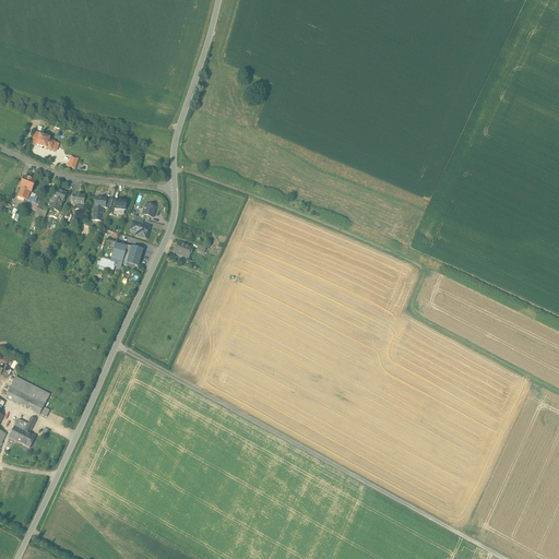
[(55,142),(51,141),(49,140),(49,139),(40,135),(39,133),(36,132),(35,133),(32,141),(34,142),(34,143),(37,144),(37,145),(43,147),(44,147),(47,149),(47,147),(51,150),(55,142)]
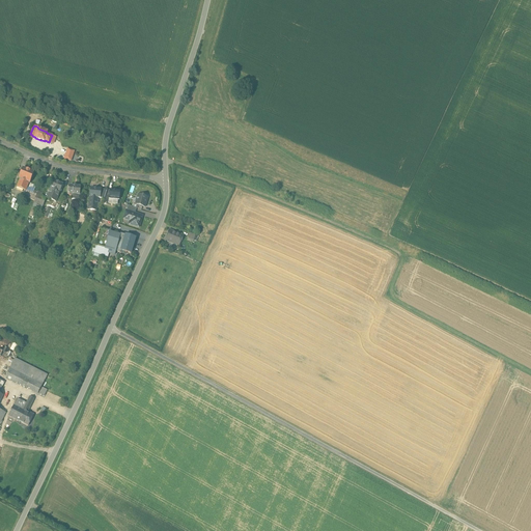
[(70,151),(68,150),(67,150),(63,149),(61,158),(67,159),(68,159),(68,157),(72,158),(72,156),(72,155),(68,155),(70,151)]
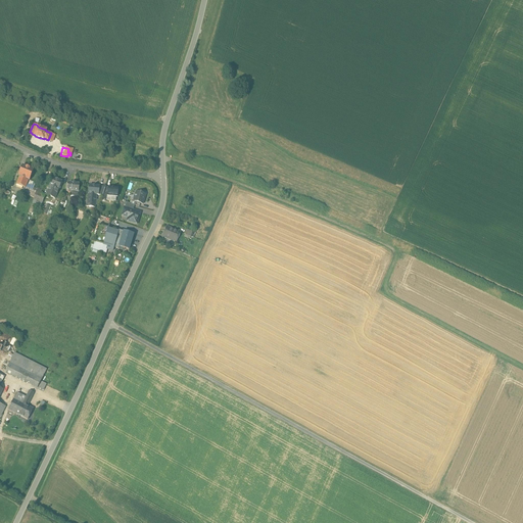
[(34,171),(31,170),(22,165),(18,176),(30,181),(34,171)]
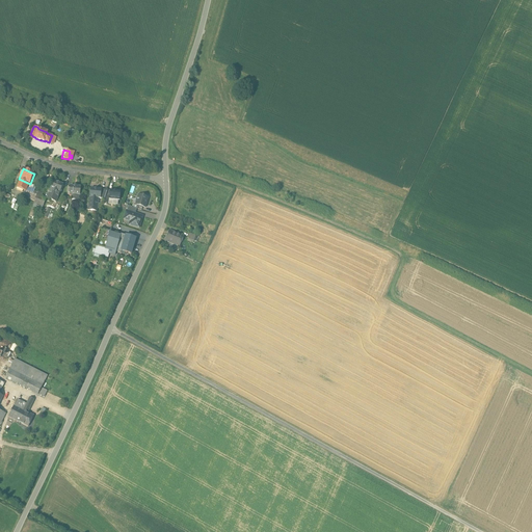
[(26,191),(26,189),(29,183),(20,180),(18,187),(26,191)]
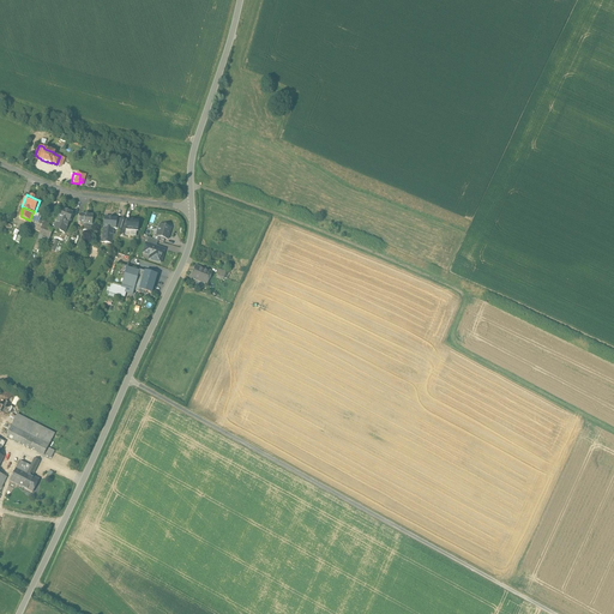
[(70,222),(71,217),(73,214),(62,209),(59,218),(70,222)]
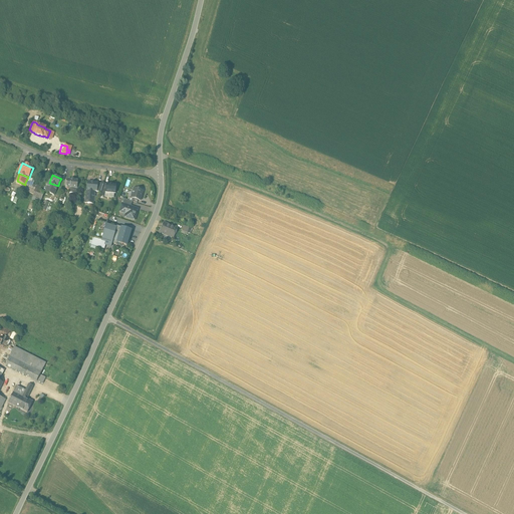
[(77,181),(72,180),(67,180),(67,188),(76,189),(77,181)]
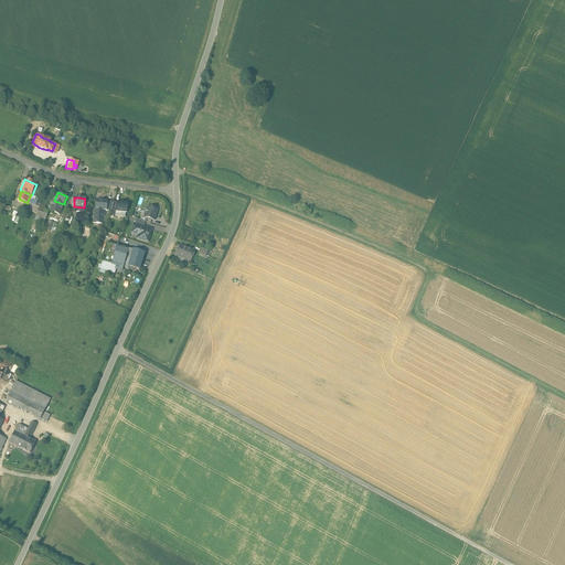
[(107,201),(100,201),(97,200),(95,217),(104,219),(105,211),(106,211),(107,201)]
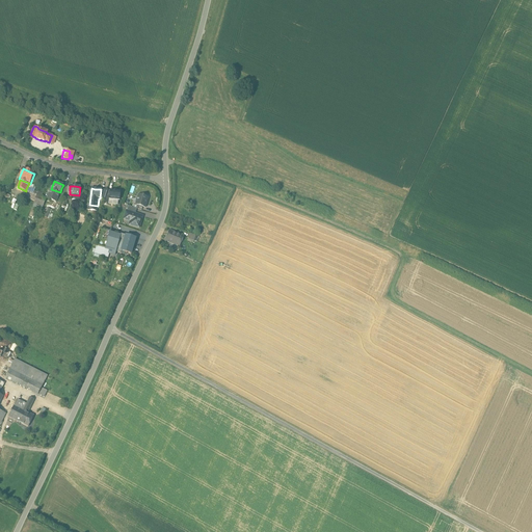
[(51,189),(47,197),(47,198),(56,202),(59,192),(51,189)]
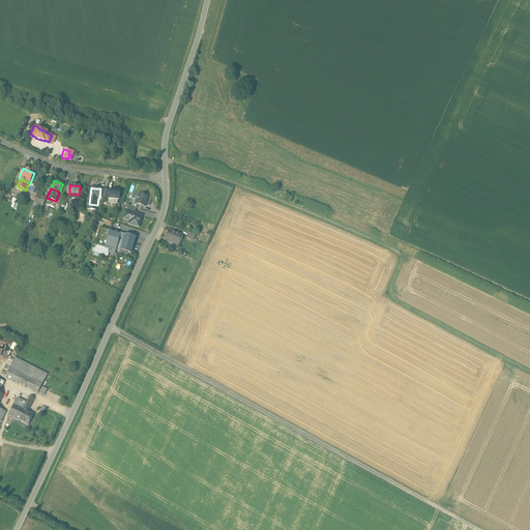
[(36,195),(26,189),(23,196),(34,201),(36,195)]
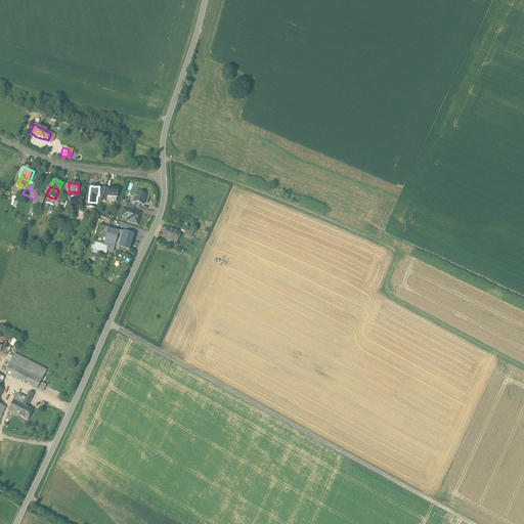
[(119,189),(114,188),(108,187),(107,195),(118,198),(119,189)]
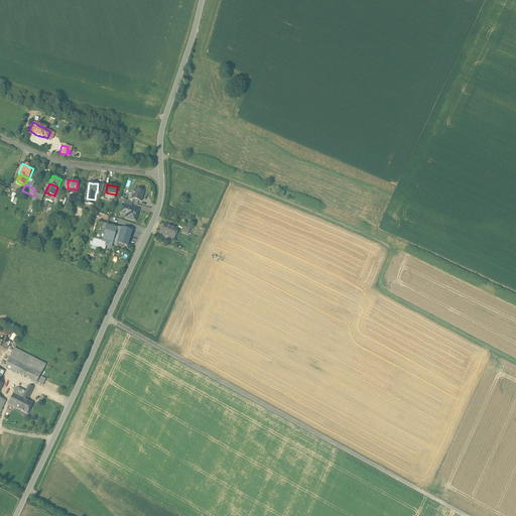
[(42,201),(43,197),(44,194),(36,189),(33,197),(42,201)]
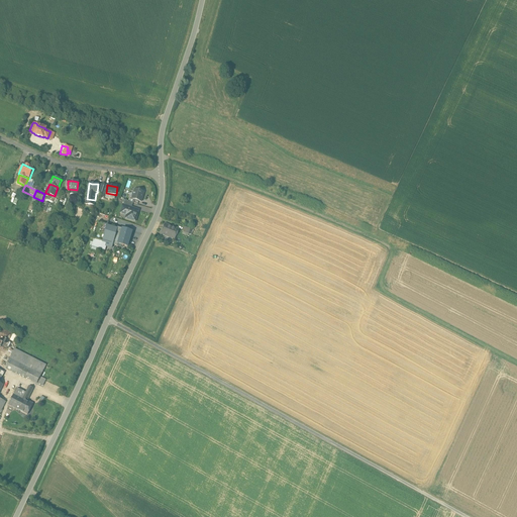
[(140,202),(141,200),(143,192),(134,190),(131,199),(140,202)]
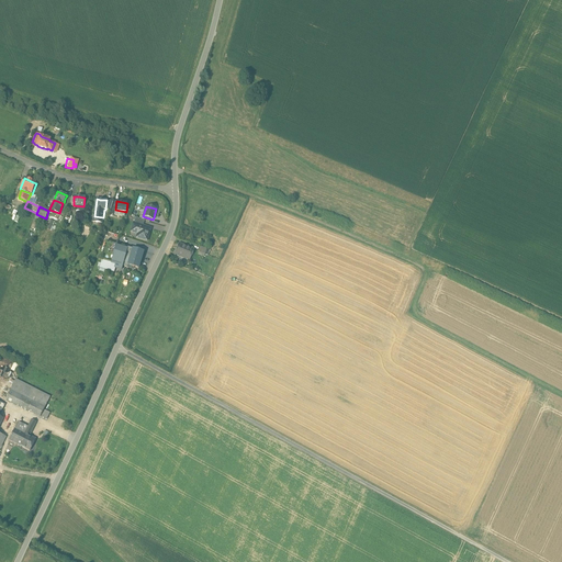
[(136,237),(143,239),(145,240),(147,239),(150,228),(133,224),(132,229),(138,232),(136,237)]
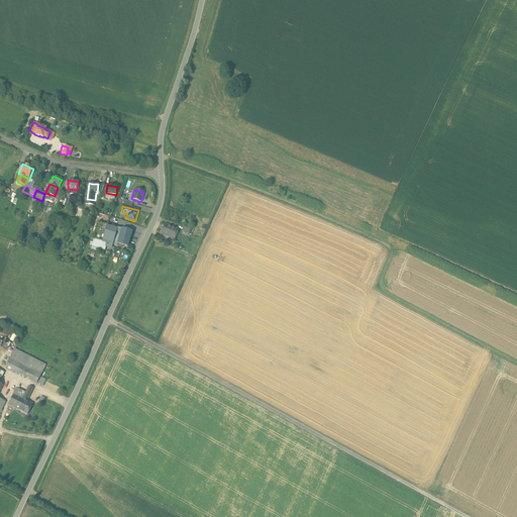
[(94,239),(93,243),(106,247),(106,246),(108,247),(108,250),(110,251),(112,244),(117,245),(121,231),(97,224),(93,239),(94,239)]
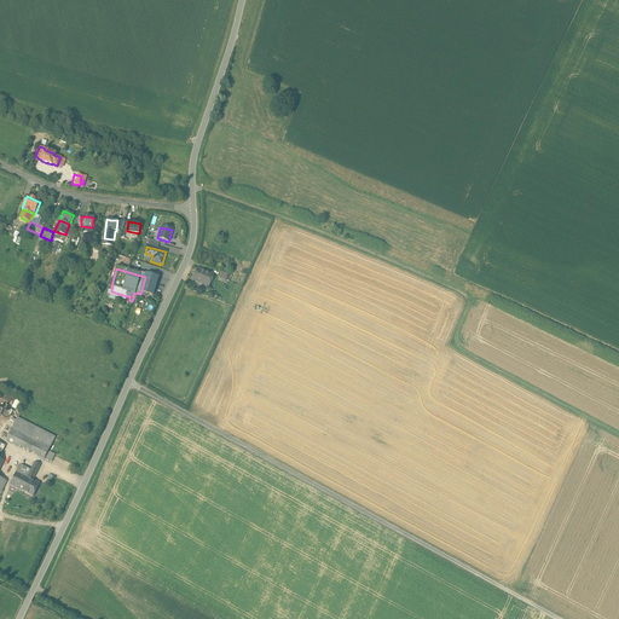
[(197,268),(196,271),(192,279),(209,287),(213,275),(197,268)]
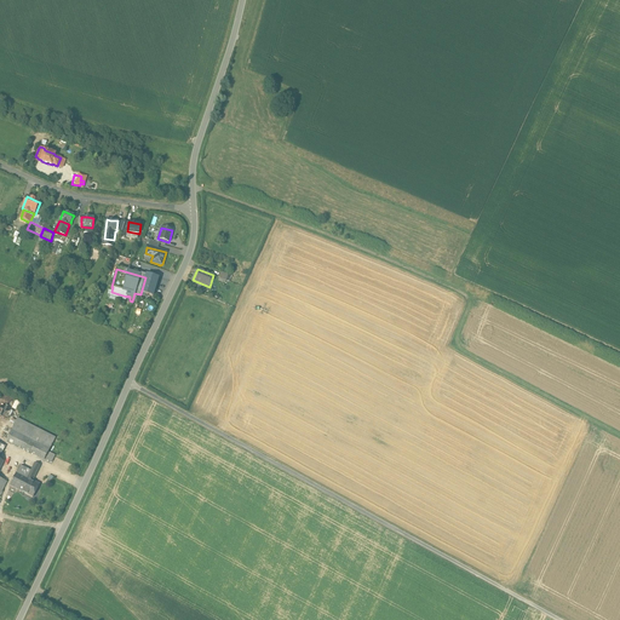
[(153,297),(155,287),(159,277),(147,275),(141,296),(145,297),(145,294),(153,297)]
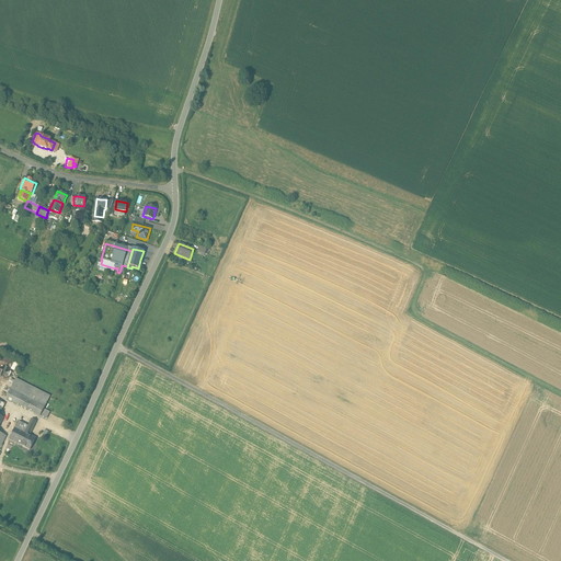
[(12,387),(35,399),(46,404),(49,397),(15,379),(13,384),(12,387)]
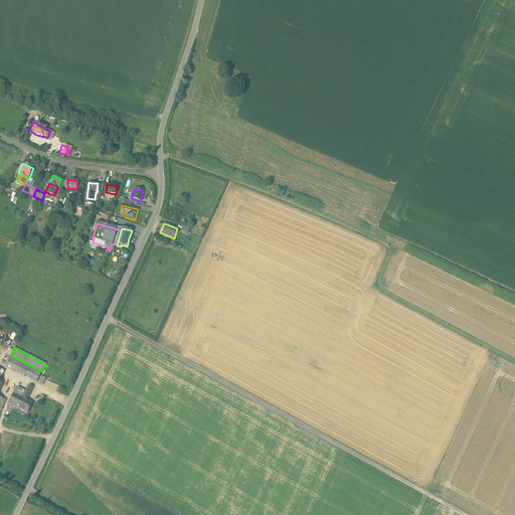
[(5,366),(9,368),(26,377),(32,366),(11,355),(5,366)]
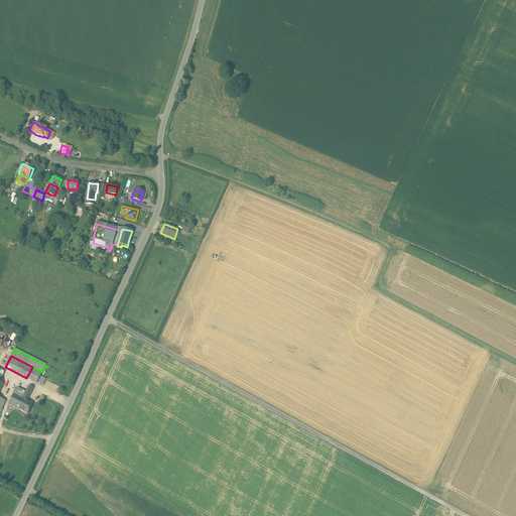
[(32,367),(27,376),(27,378),(36,383),(36,382),(42,372),(32,367)]
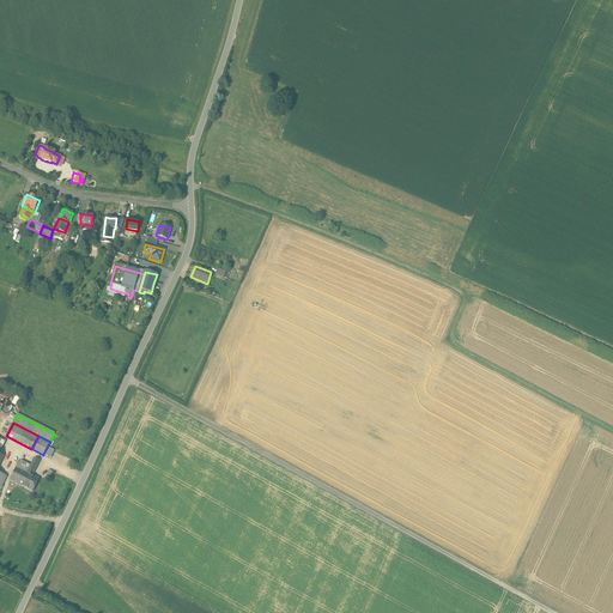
[(50,457),(52,455),(54,450),(47,447),(43,454),(50,457)]
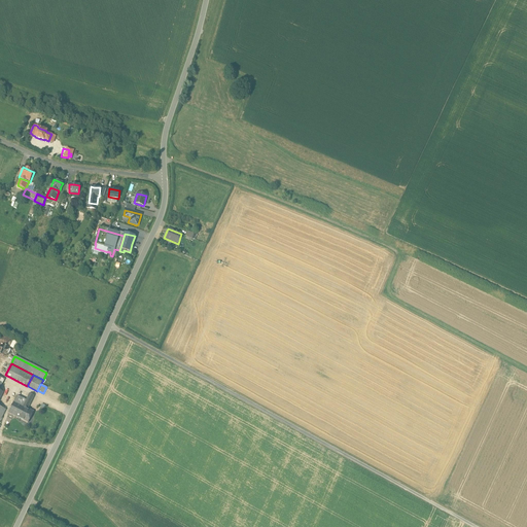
[(23,407),(25,402),(29,393),(21,389),(13,402),(23,407)]
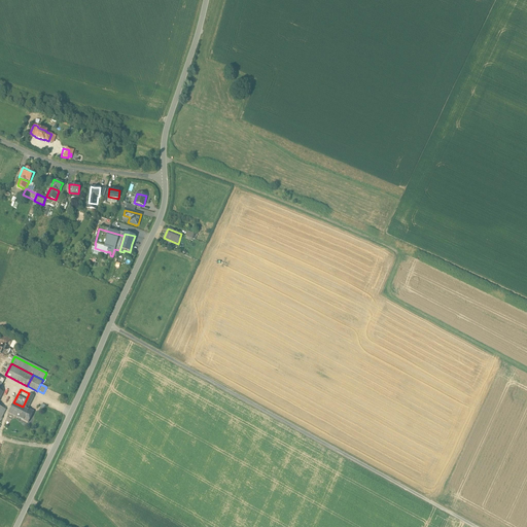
[(30,393),(29,395),(23,407),(28,409),(28,408),(34,396),(30,393)]
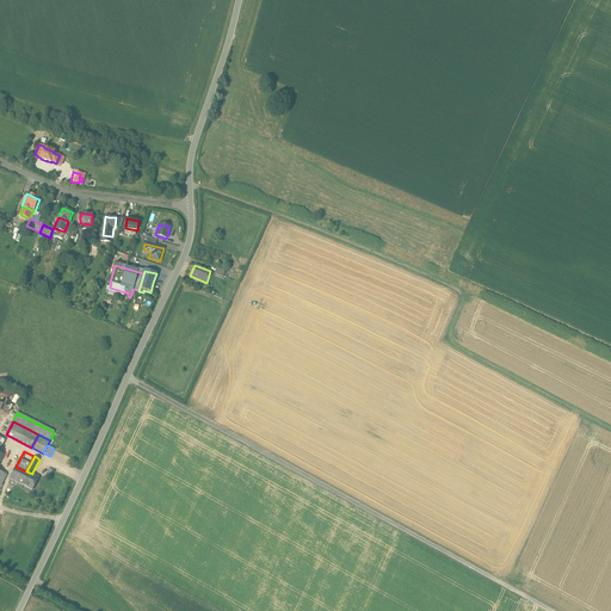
[(10,479),(13,481),(14,481),(12,485),(16,486),(18,483),(23,485),(29,473),(16,467),(10,479)]
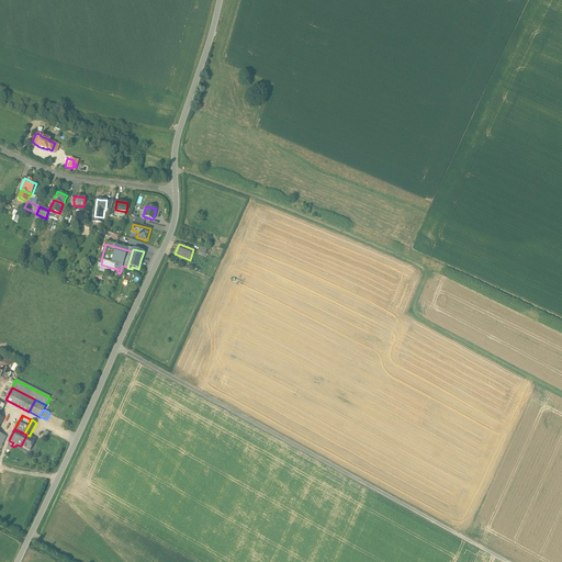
[(35,439),(29,436),(26,435),(21,447),(30,451),(35,439)]
